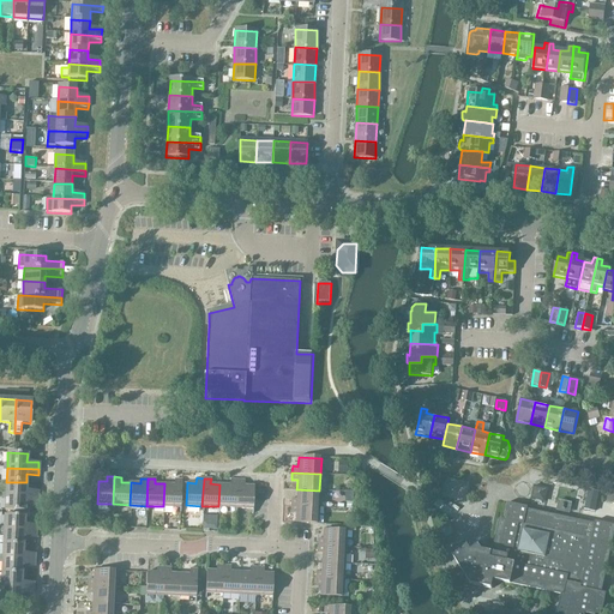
[(164,483),(163,506),(180,507),(181,480),(174,480),(174,485),(164,483)]
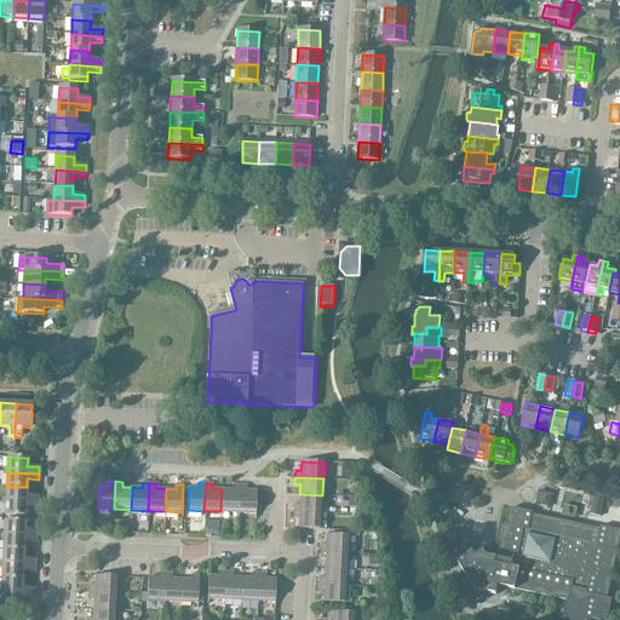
[(220,511),(237,512),(239,484),(233,484),(231,489),(222,489),(220,511)]
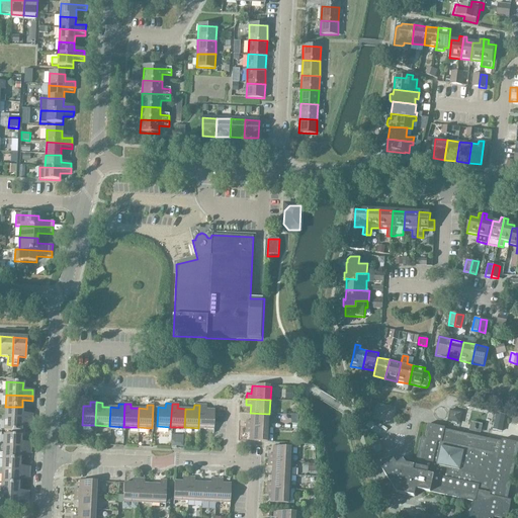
[(199,405),(198,428),(212,429),(213,410),(205,410),(205,405),(199,405)]
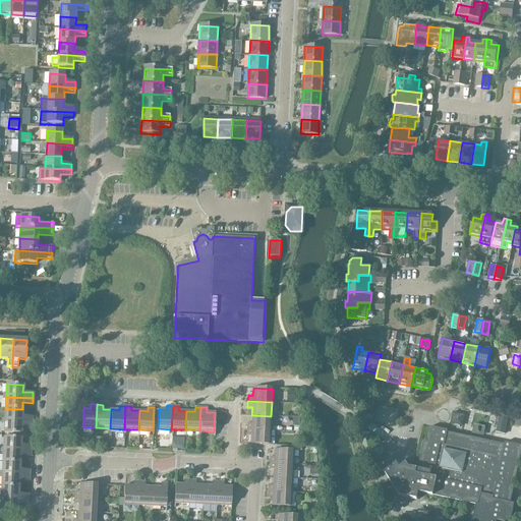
[(5,409),(4,420),(32,422),(32,416),(21,416),(22,409),(5,409)]
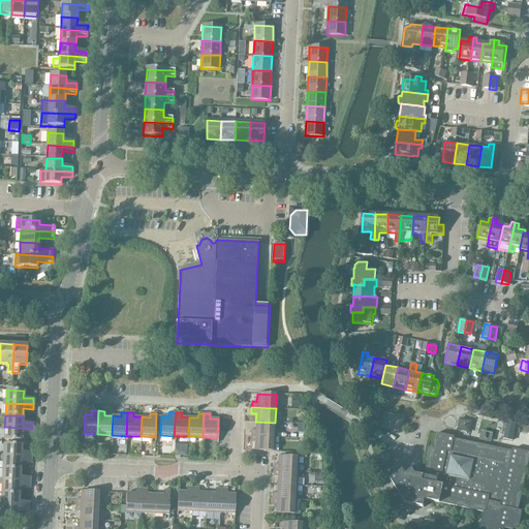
[(250,430),(250,436),(275,437),(275,423),(255,422),(255,430),(250,430)]
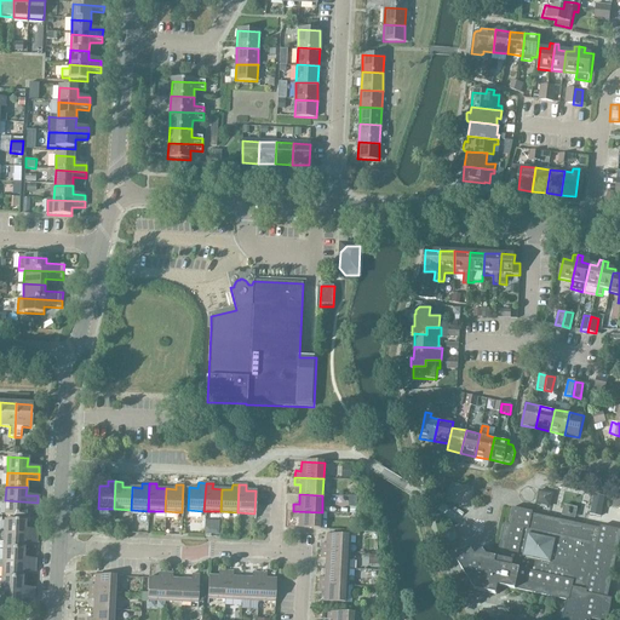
[(595,507),(592,515),(601,517),(606,497),(596,495),(593,507),(595,507)]
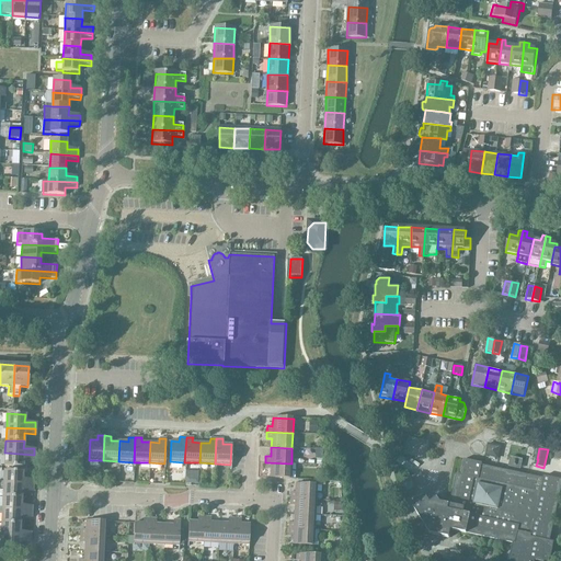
[(34,455),(4,453),(4,466),(23,467),(23,459),(34,460),(34,455)]
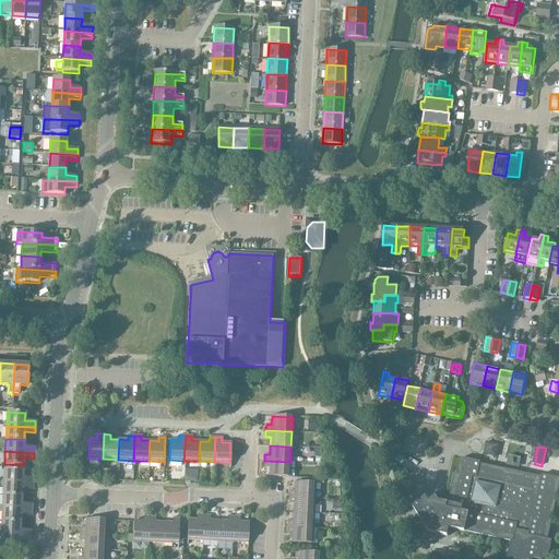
[(506,558),(532,558),(533,558),(532,558),(547,558),(551,540),(548,540),(557,496),(558,487),(558,478),(542,475),(542,477),(480,464),(480,462),(462,459),(459,474),(454,473),(448,503),(439,502),(436,497),(428,502),(425,497),(412,506),(429,533),(448,536),(450,528),(511,542),(509,554),(508,552),(506,558)]
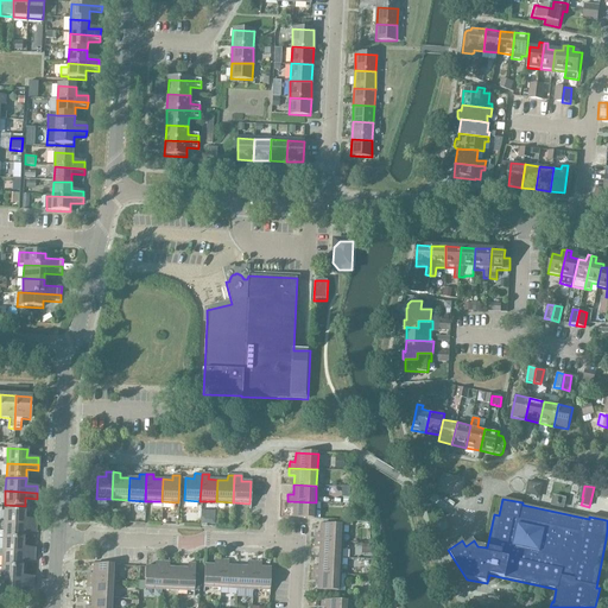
[(316,502),(287,501),(286,508),(292,508),(292,518),(315,519),(316,502)]
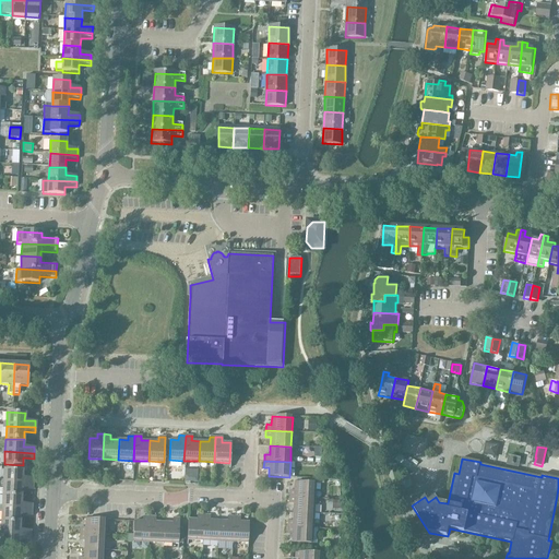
[(4,470),(3,483),(33,484),(33,478),(22,477),(22,470),(4,470)]
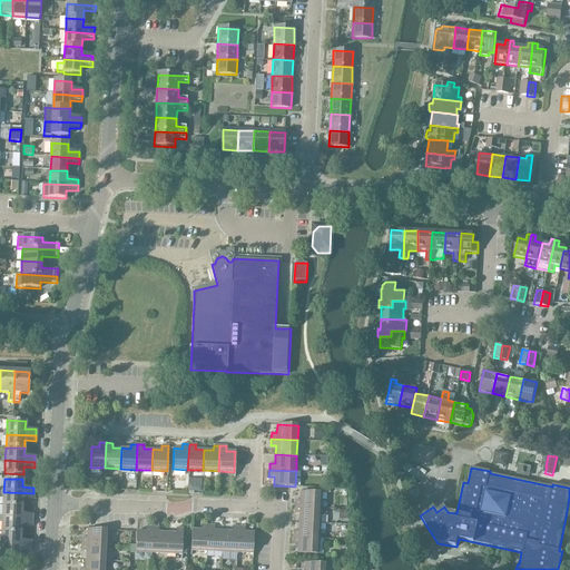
[(3,492),(2,505),(21,505),(22,499),(33,499),(33,493),(3,492)]
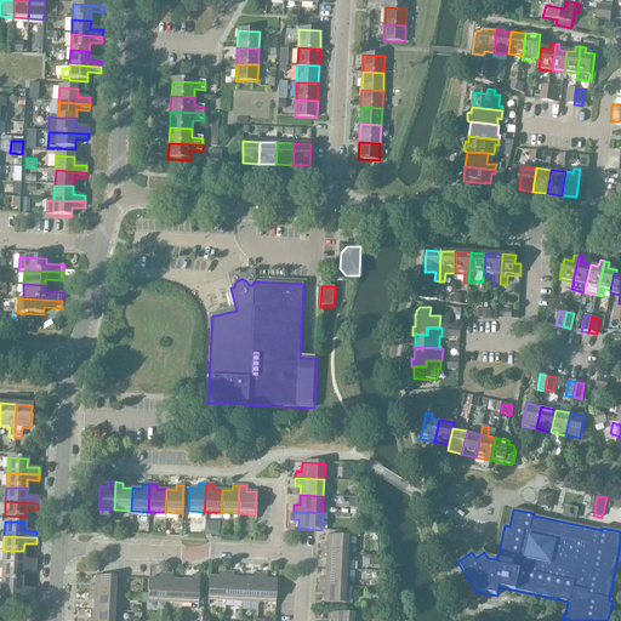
[(320,546),(320,552),(348,553),(349,537),(326,536),(325,546),(320,546)]
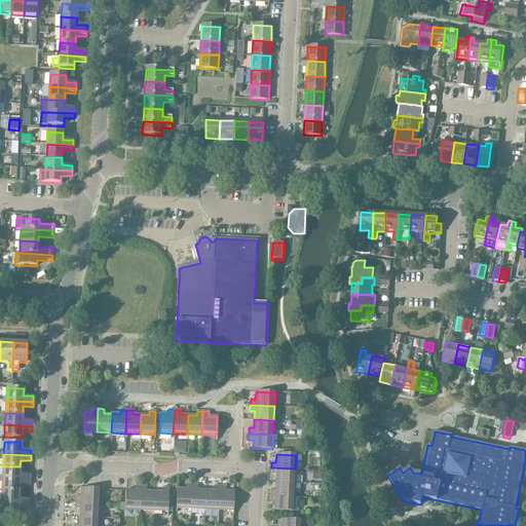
[(2,466),(2,479),(29,480),(30,475),(20,474),(20,466),(2,466)]
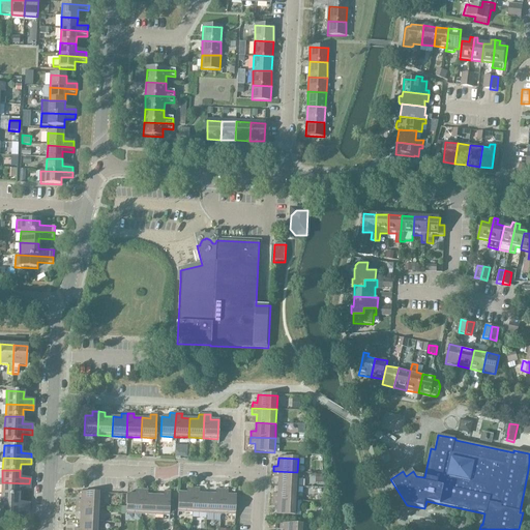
[(277,477),(276,486),(297,487),(297,472),(273,471),(273,477),(277,477)]
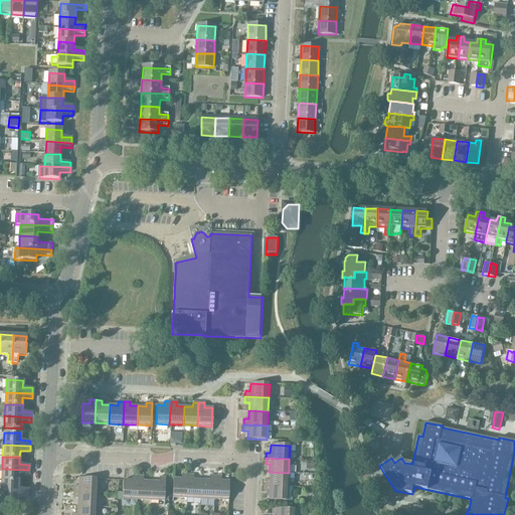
[(2,469),(1,480),(18,481),(18,475),(28,475),(28,470),(2,469)]
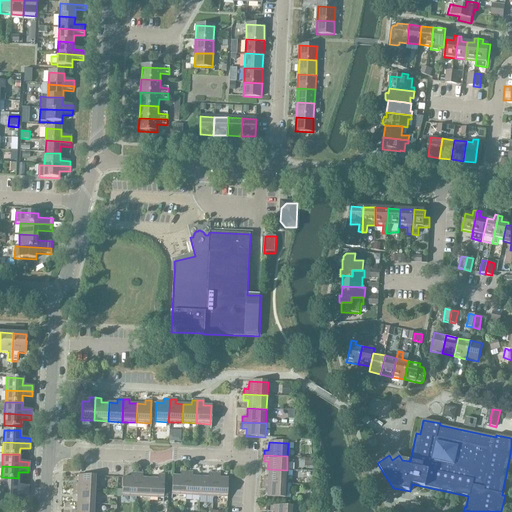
[(263,476),(263,483),(286,484),(287,470),(267,469),(267,477),(263,476)]
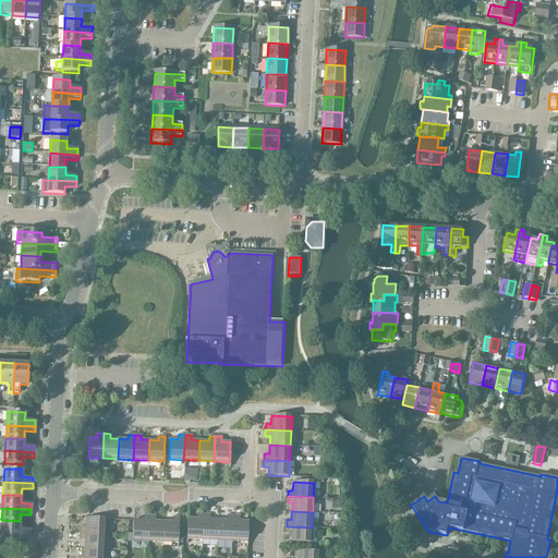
[(187,540),(202,541),(204,514),(197,514),(196,519),(189,519),(187,540)]
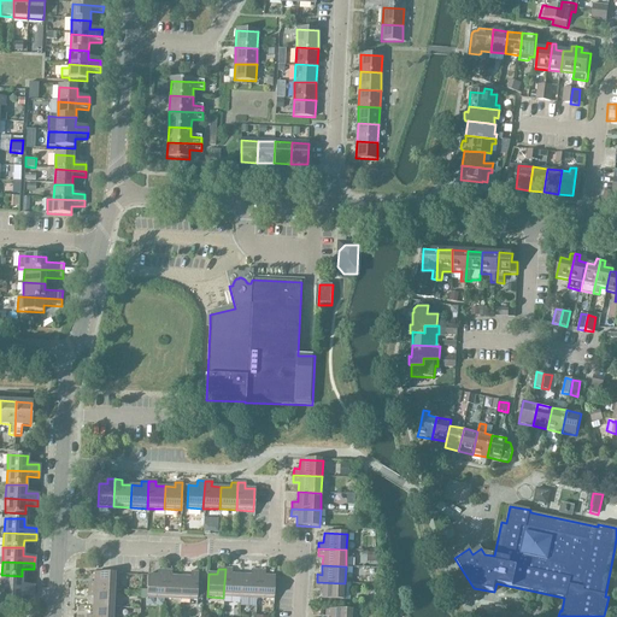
[(223,598),(240,599),(241,575),(231,575),(233,569),(225,569),(223,598)]
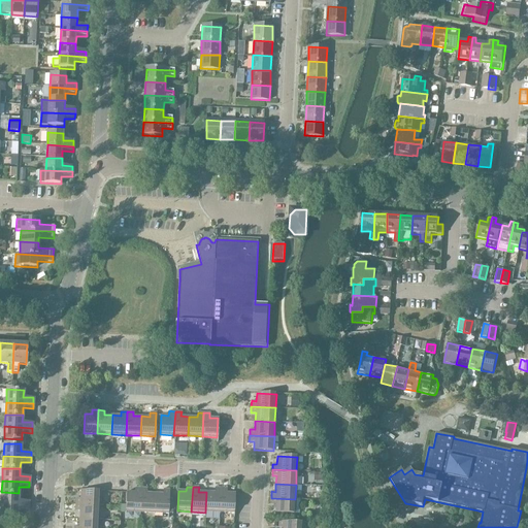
[(126,512),(140,513),(141,488),(135,488),(135,493),(127,492),(126,512)]
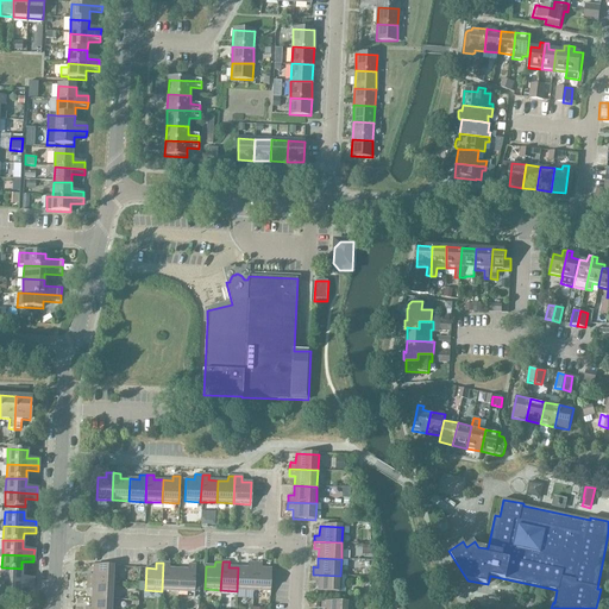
[(162,591),(177,592),(179,570),(169,569),(170,564),(163,563),(162,591)]
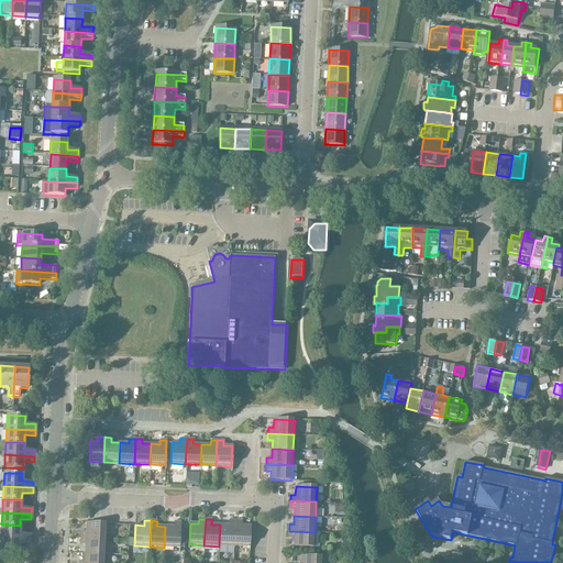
[(219,547),(234,547),(235,520),(229,520),(229,526),(220,525),(219,547)]
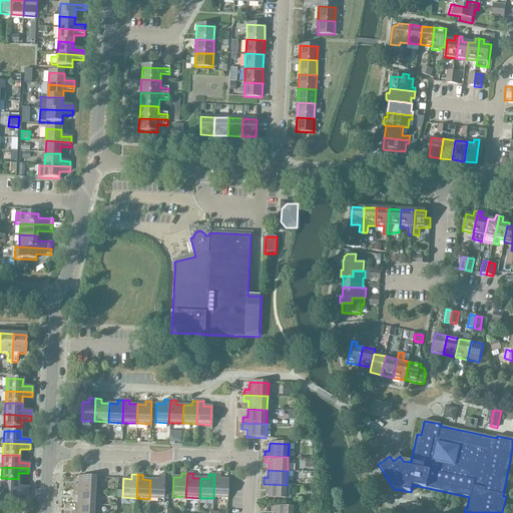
[(214,474),(213,498),(227,499),(228,480),(220,479),(220,475),(214,474)]
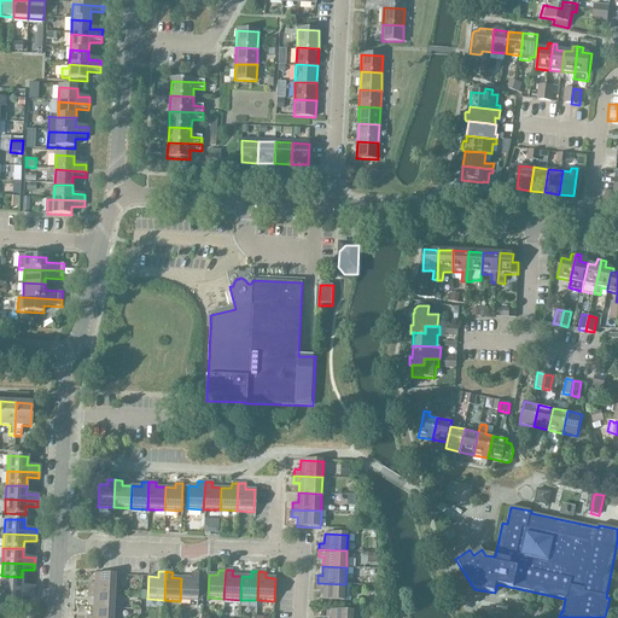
[(89,583),(88,590),(117,592),(117,575),(95,573),(94,583),(89,583)]
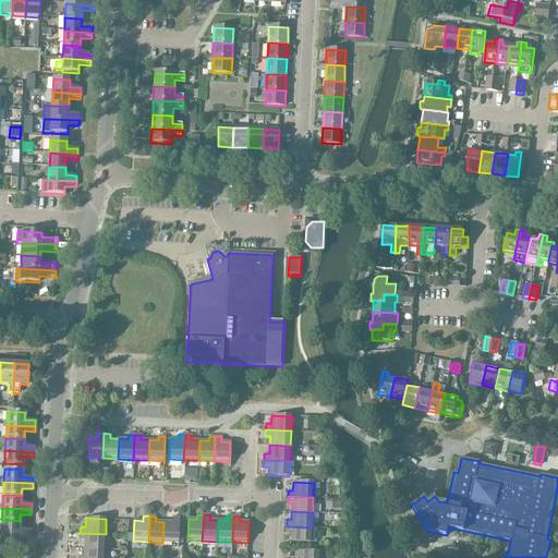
[(164,522),(162,543),(179,544),(179,543),(182,543),(183,529),(179,528),(180,518),(172,518),(172,522),(164,522)]
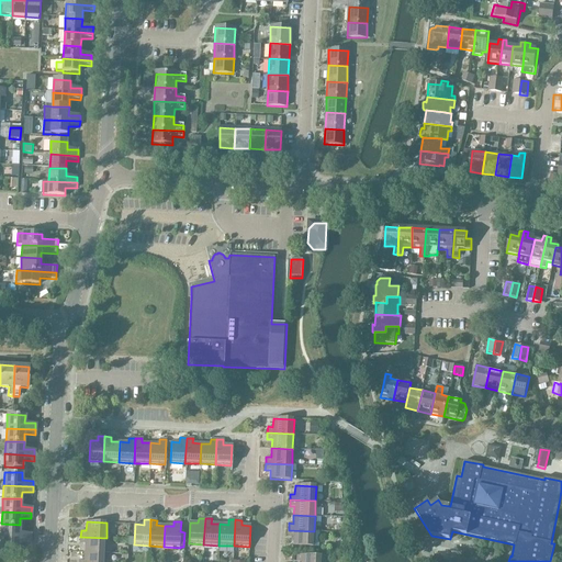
[(1,524),(1,537),(30,539),(31,532),(20,532),(20,525),(1,524)]
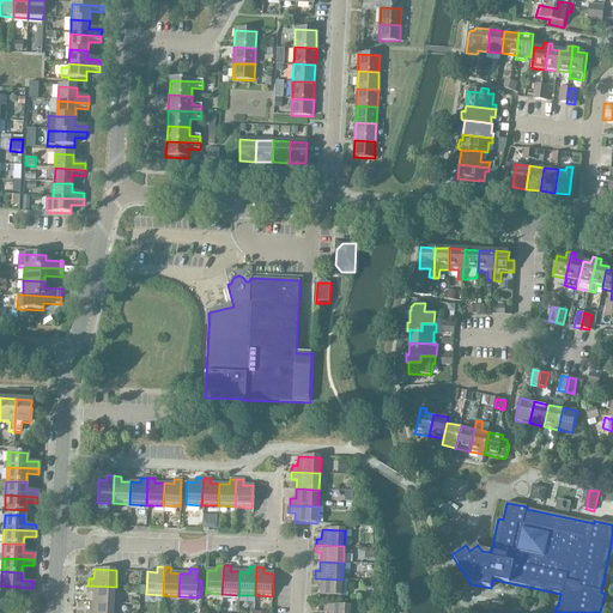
[(343,580),(315,578),(315,586),(319,586),(319,595),(341,596),(343,580)]
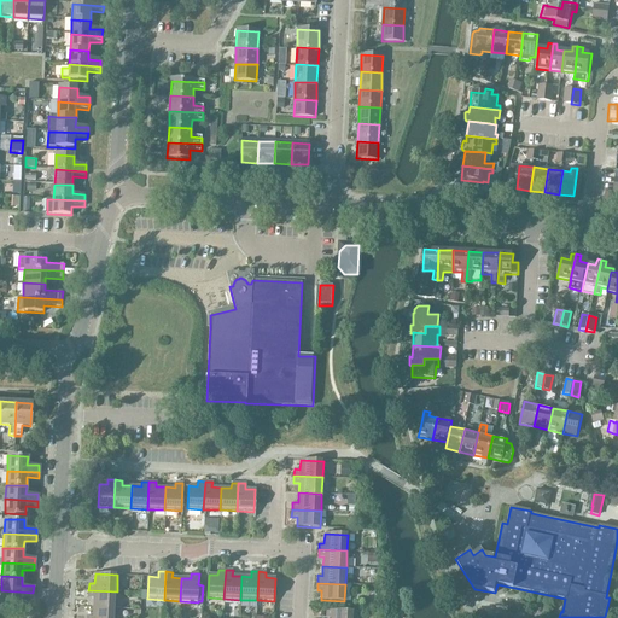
[(33,593),(1,590),(0,602),(0,605),(21,606),(21,598),(33,599),(33,593)]
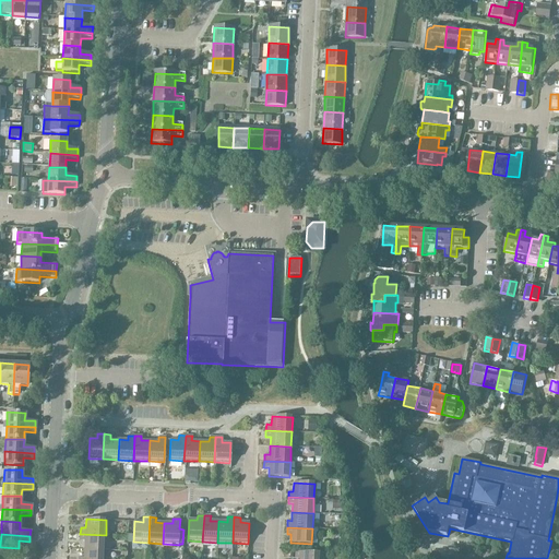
[(84,540),(84,549),(105,550),(106,535),(80,534),(80,540),(84,540)]
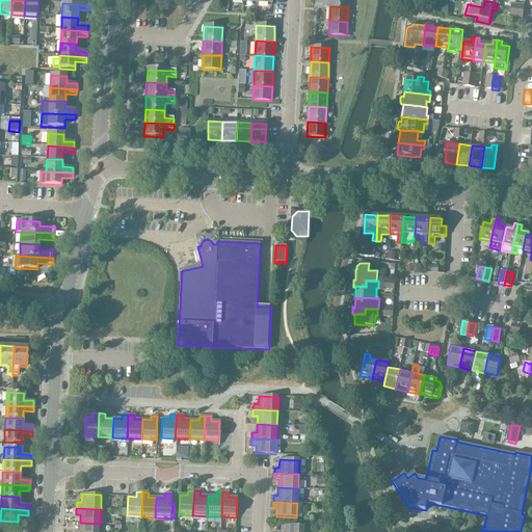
[(75,531),(99,531),(100,524),(80,523),(80,531),(75,531)]
